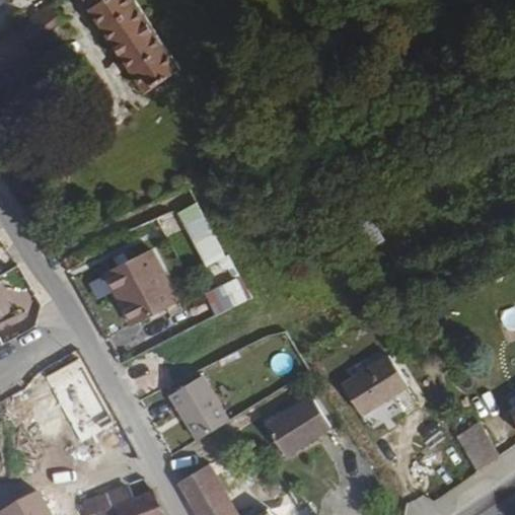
[(59,3),(57,0),(53,0),(51,2),(48,4),(52,9),(59,3)]
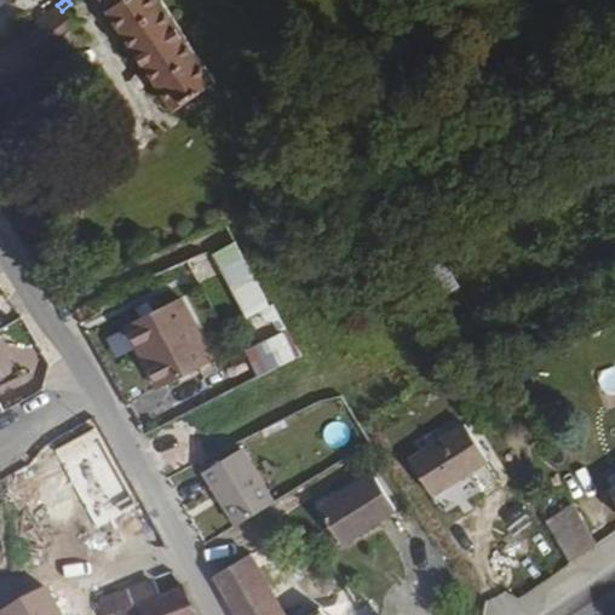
[(101,0),(109,11),(174,109),(216,84),(161,0),(101,0)]
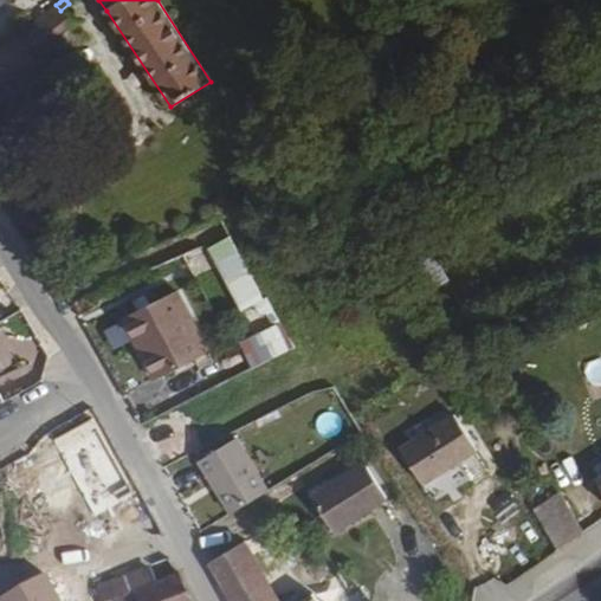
[(265,298),(249,271),(231,236),(208,246),(244,310),(265,298)]
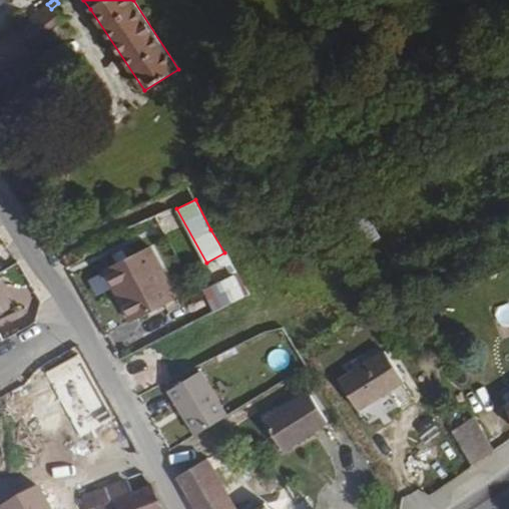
[(173,298),(147,247),(104,273),(130,320),(173,298)]
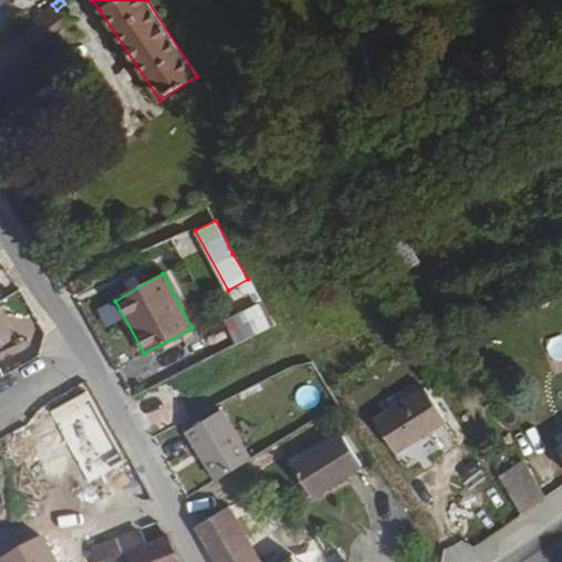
[(278,323),(268,303),(227,324),(237,344),(278,323)]
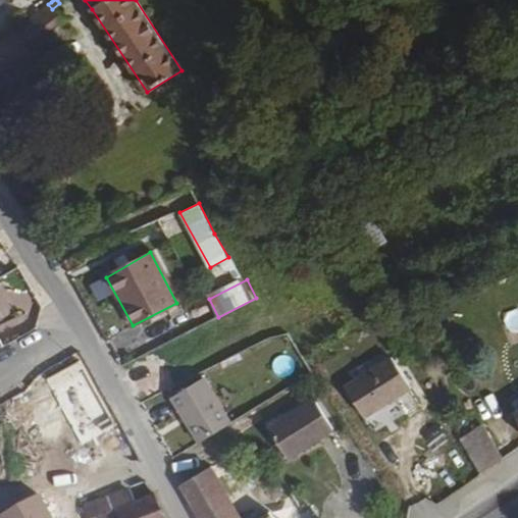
[(409,392),(393,363),(345,391),(362,420),(409,392)]
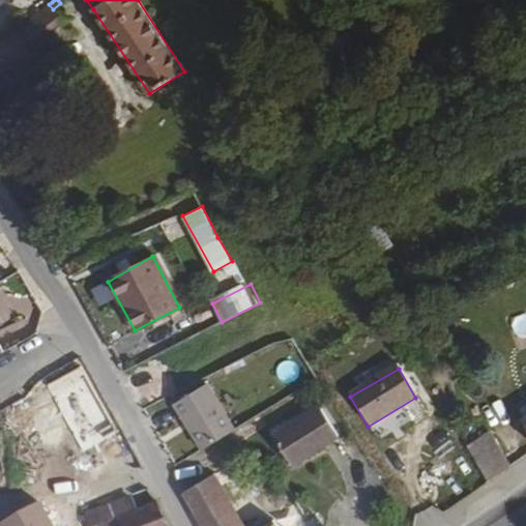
[(72,372),(42,388),(66,432),(101,414),(78,370),(72,372)]
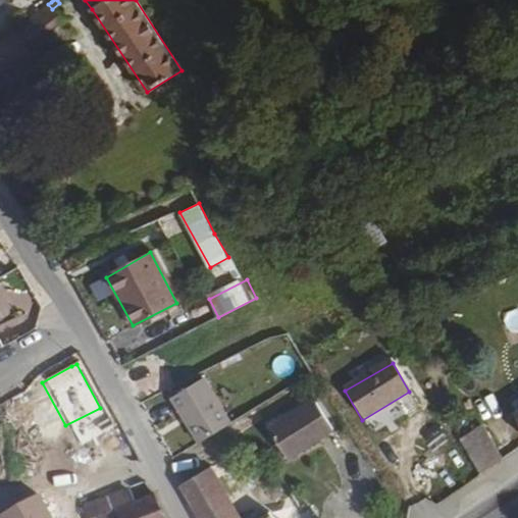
[(194,442),(212,430),(225,422),(217,408),(196,373),(162,389),(194,442)]
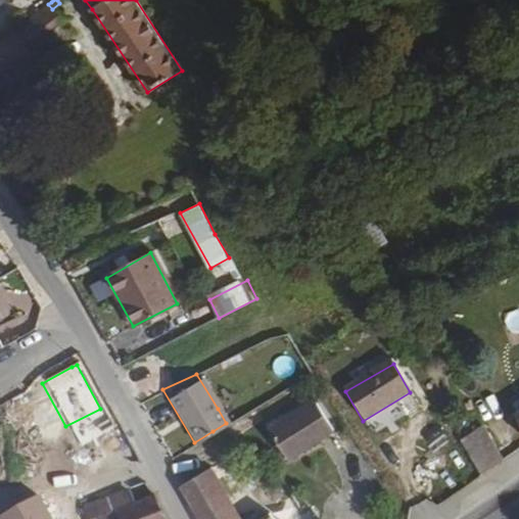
[(331,432),(315,403),(269,428),(286,459),(331,432)]
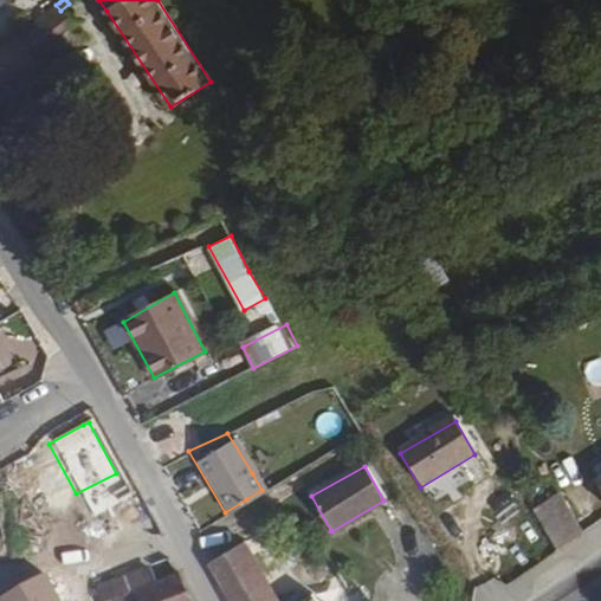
[(116,473),(76,493),(89,519),(130,499),(116,473)]
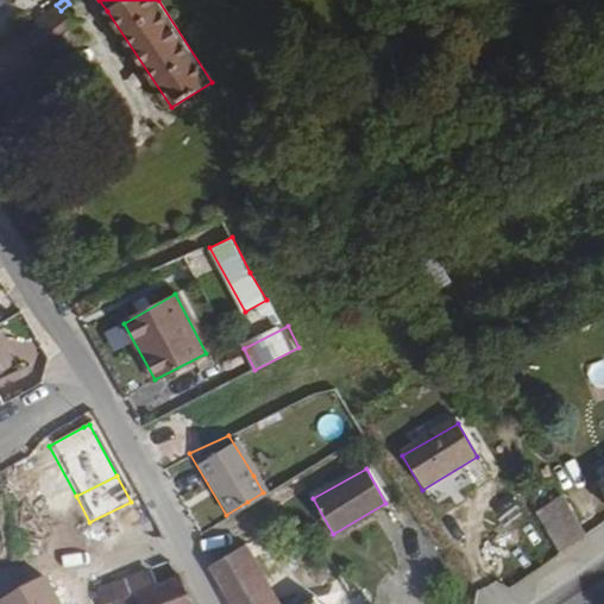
[(534,521),(554,553),(579,539),(554,498),(532,513),(534,521)]
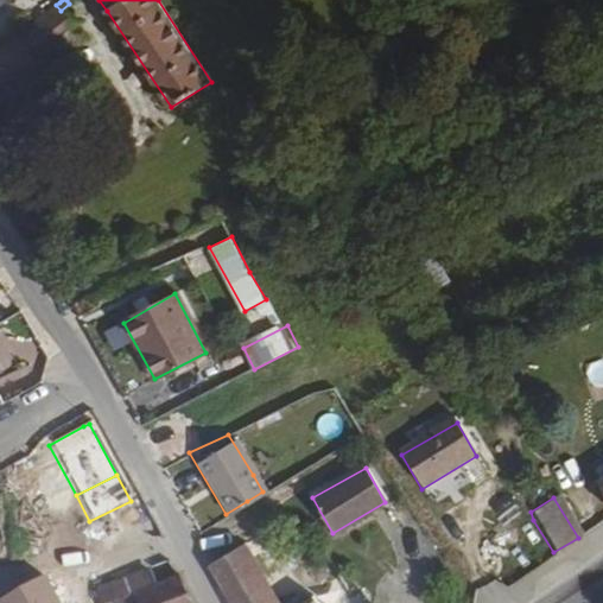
[(274,602),(241,541),(208,562),(230,602),(274,602)]
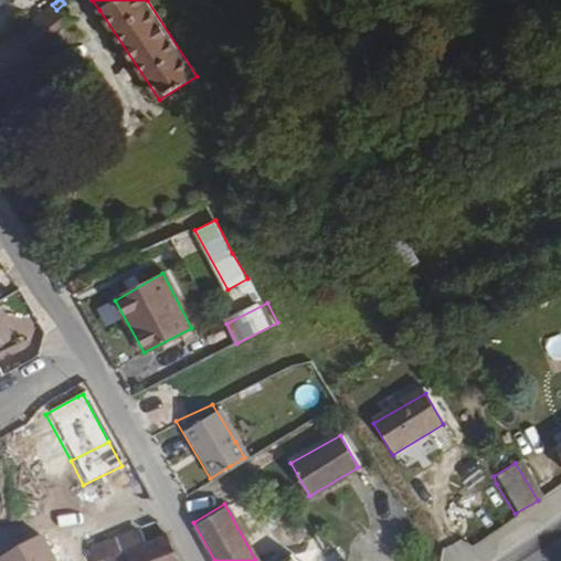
[(113,560),(113,559),(140,549),(135,535),(67,560),(113,560)]
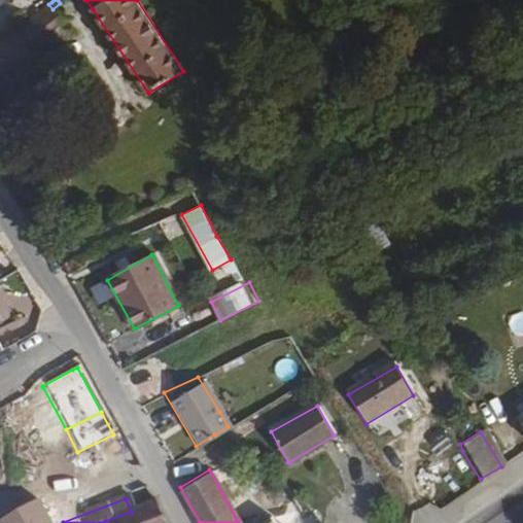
[(162,522),(151,503),(131,512),(105,521),(105,522),(162,522)]
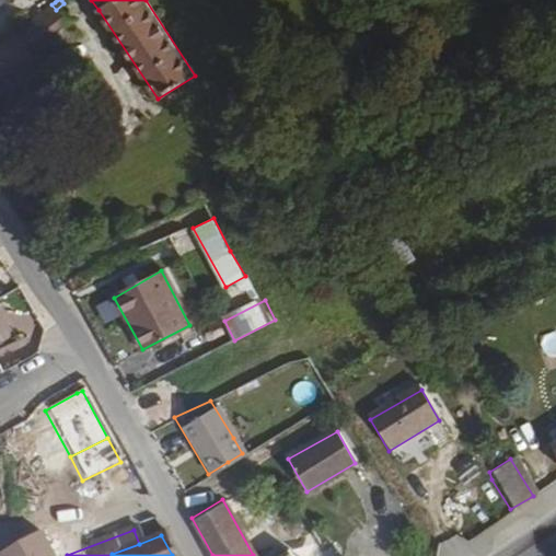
[(296,555),(289,545),(276,555),(296,555)]
